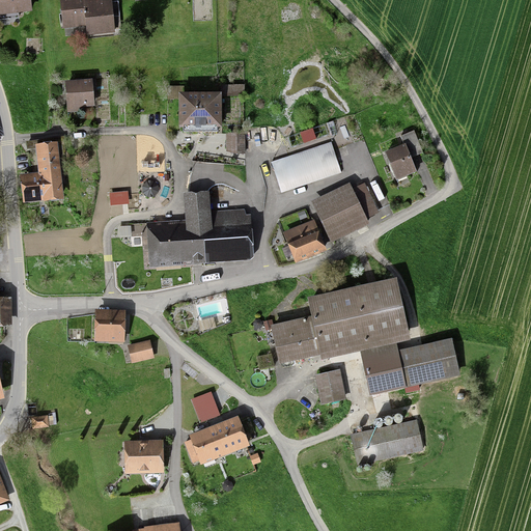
[(30,0),(0,0),(0,19),(9,19),(9,17),(32,15),(30,0)]
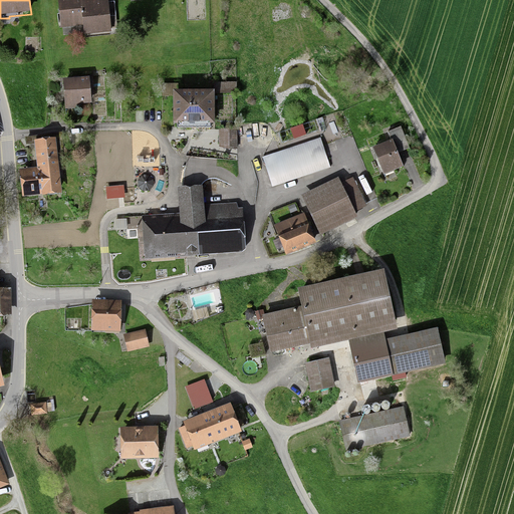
[(57,0),(61,29),(83,27),(84,37),(112,34),(110,17),(116,17),(114,2),(108,3),(108,2),(104,2),(103,0),(57,0)]
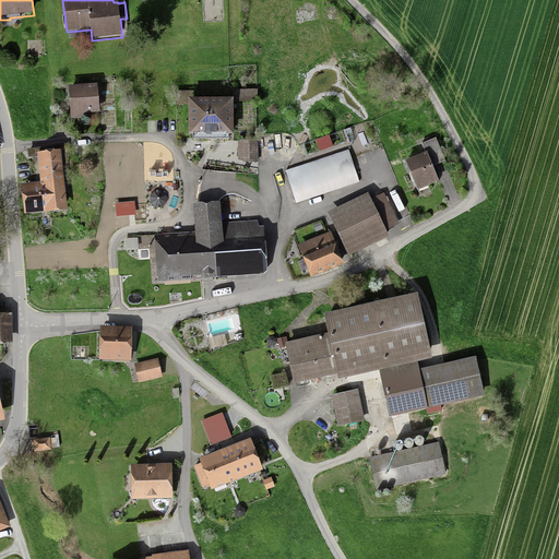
[(98,86),(69,88),(71,121),(88,120),(88,115),(100,115),(98,86)]
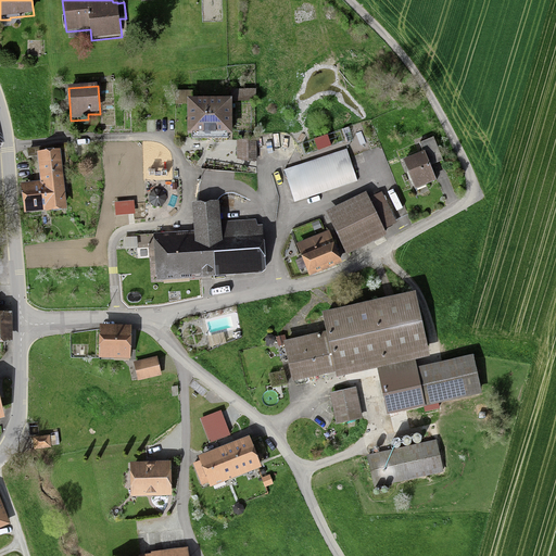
[(256,90),(232,90),(232,102),(256,102),(256,90)]
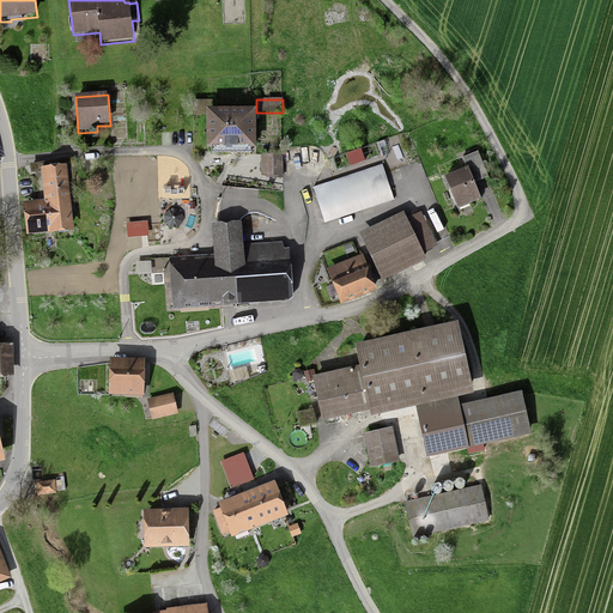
[(213,101),(193,101),(193,116),(207,116),(207,152),(211,152),(211,157),(253,157),(253,152),(256,152),(256,111),(213,111),(213,101)]
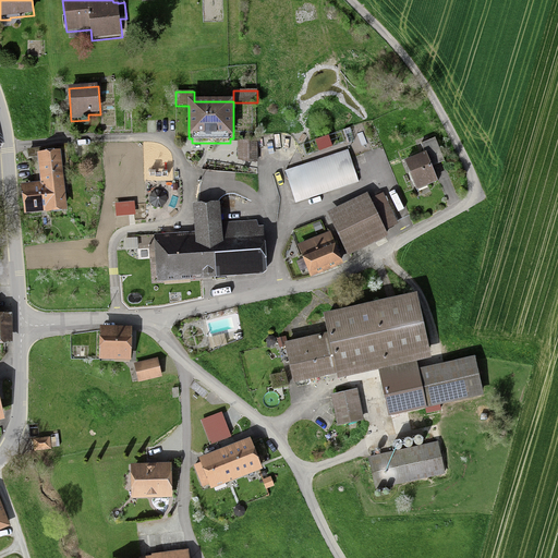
[(343,131),(348,144),(354,142),(350,129),(343,131)]
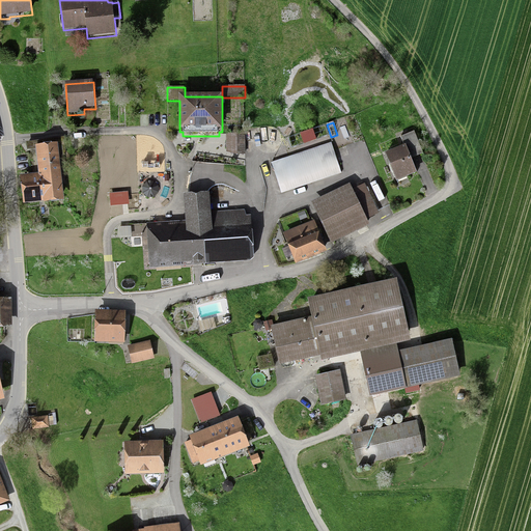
[(316,141),(313,131),(300,135),(304,145),(316,141)]
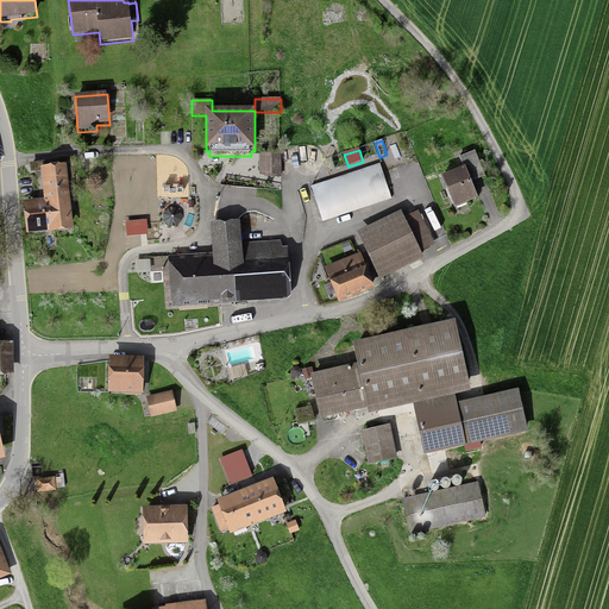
[(440,179),(454,211),(457,209),(458,212),(468,208),(466,206),(478,201),(471,183),(485,177),(475,151),(468,154),(466,151),(459,155),(460,158),(459,158),(464,169),(440,179)]
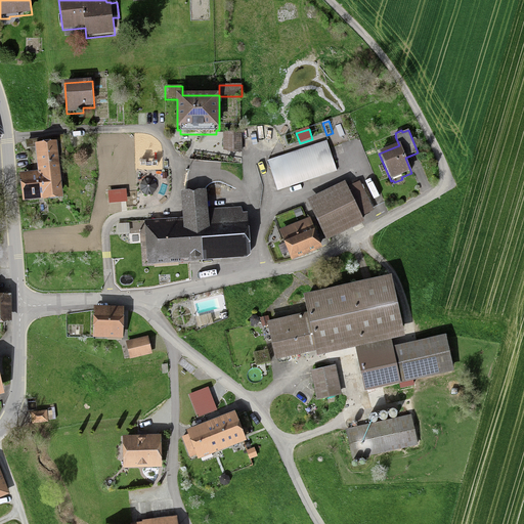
[(242,132),(223,132),(223,150),(234,154),(243,154),(242,132)]
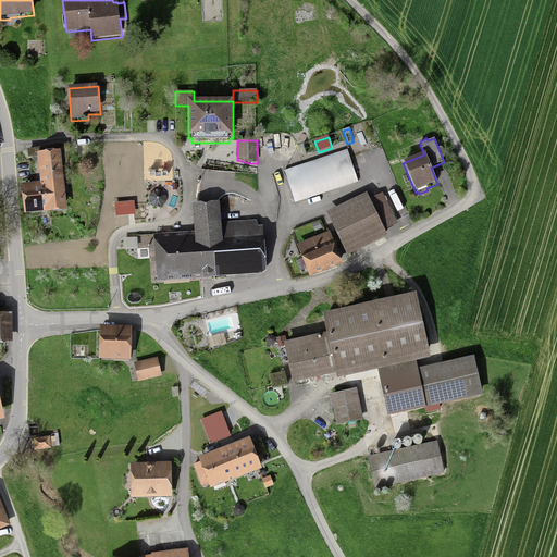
[(347,150),(284,171),(294,199),(292,200),(293,203),(295,202),(295,203),(358,183),(355,172),(357,172),(355,165),(353,166),(347,150)]
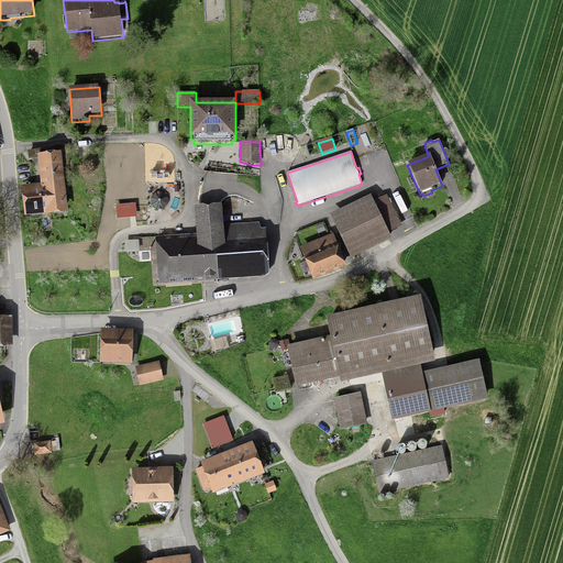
[(65,210),(58,156),(44,158),(47,185),(25,187),(30,214),(65,210)]
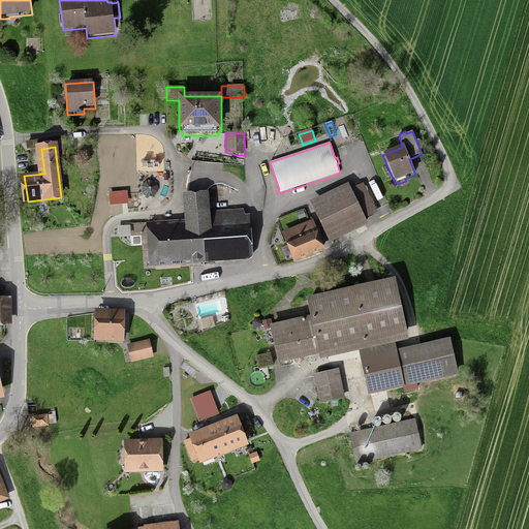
[(329,235),(363,218),(362,217),(375,211),(363,186),(350,192),(349,190),(315,207),(329,235)]
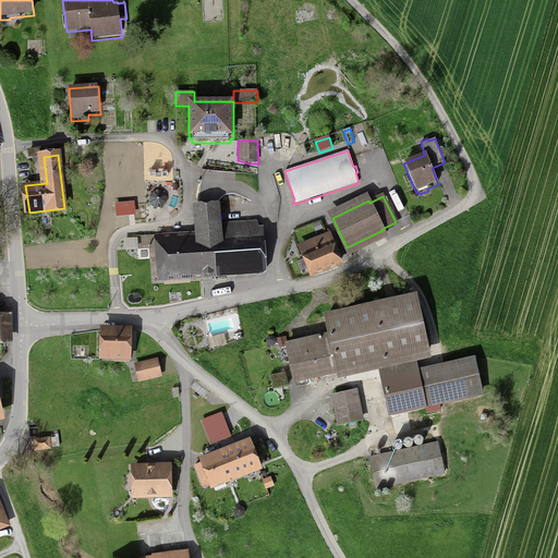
[(166,274),(261,268),(257,222),(217,225),(216,204),(204,205),(196,206),(198,238),(164,240),(166,274)]
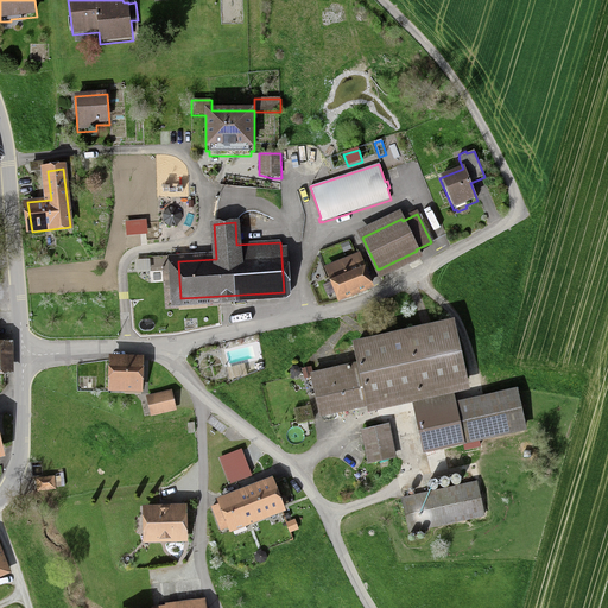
[(369,286),(358,255),(327,268),(340,299),(369,286)]
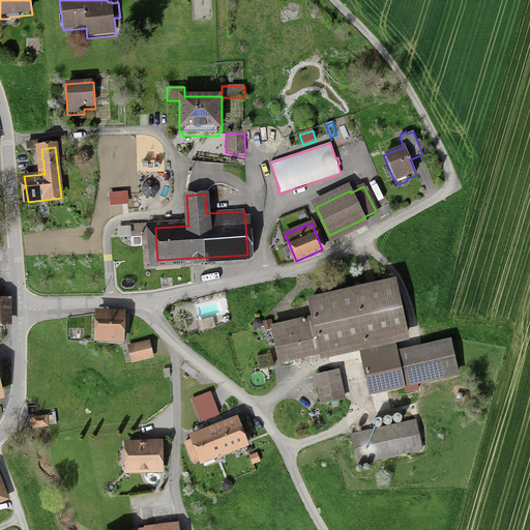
[(410,340),(396,281),(372,286),(312,299),(316,318),(273,327),(282,362),(322,353),(323,359),(410,340)]
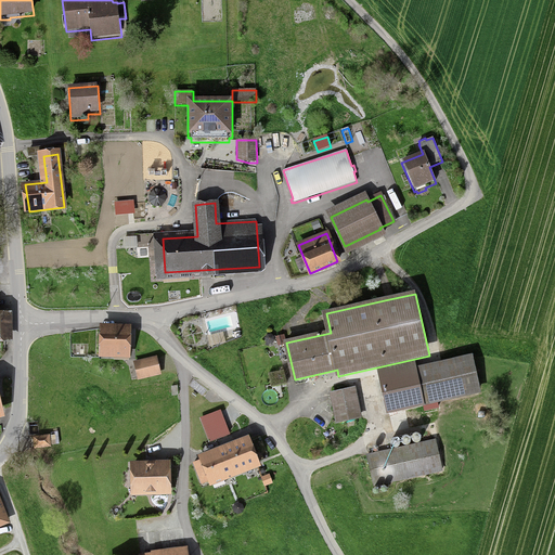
[(0,340),(13,340),(12,312),(0,312),(0,340)]
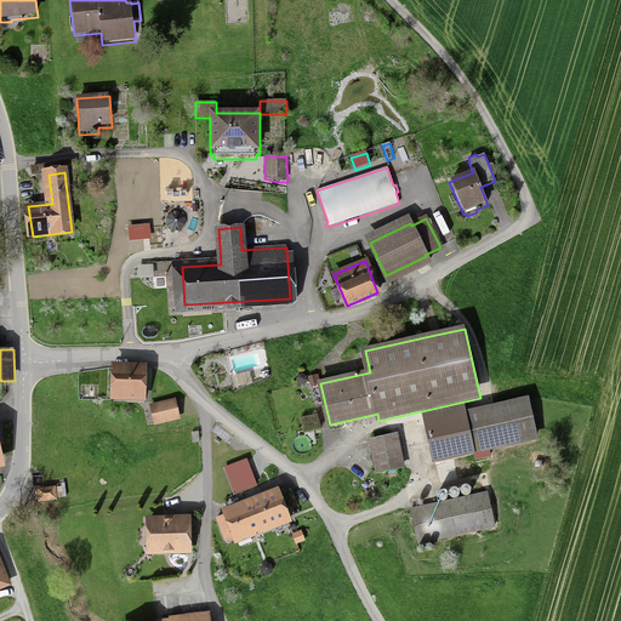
[(146,400),(147,365),(113,364),(113,399),(146,400)]
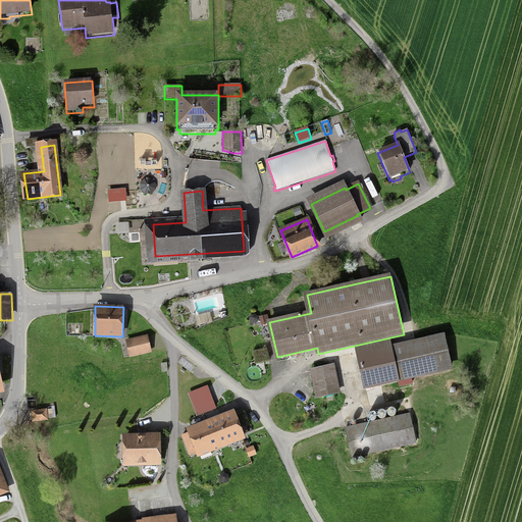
[(452,370),(445,334),(390,347),(396,372),(398,381),(452,370)]
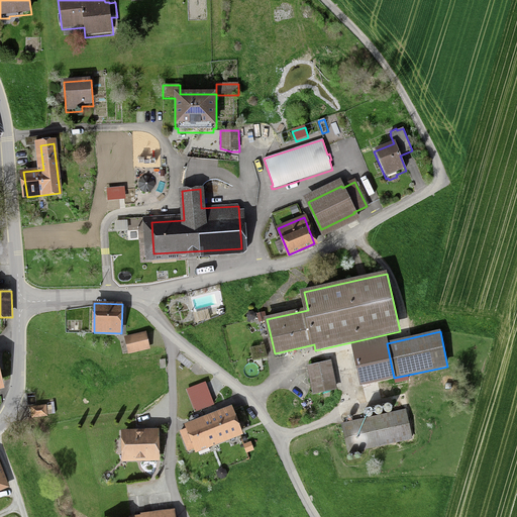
[(129,352),(149,347),(146,333),(126,338),(129,352)]
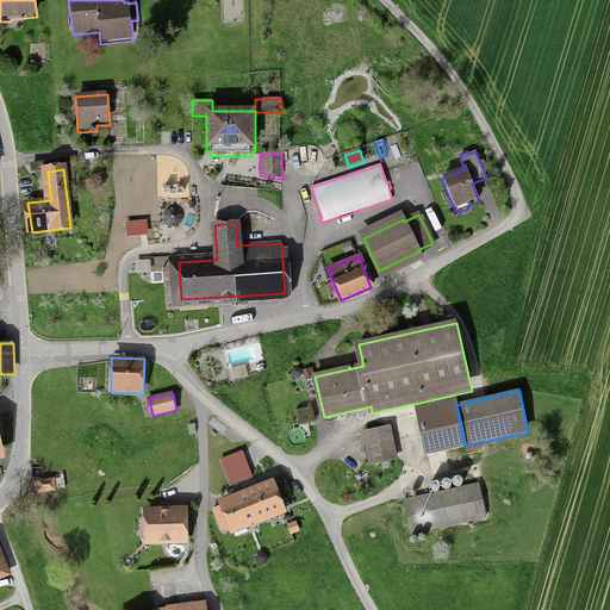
[(455,399),(409,408),(416,444),(462,435),(456,405),(455,399)]
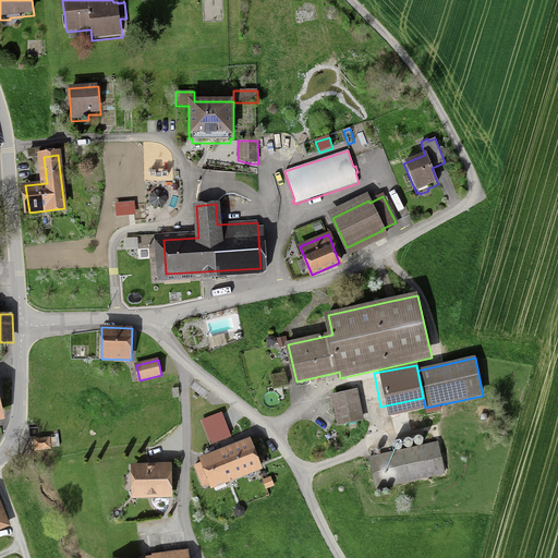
[(365,425),(358,390),(332,396),(340,431),(365,425)]
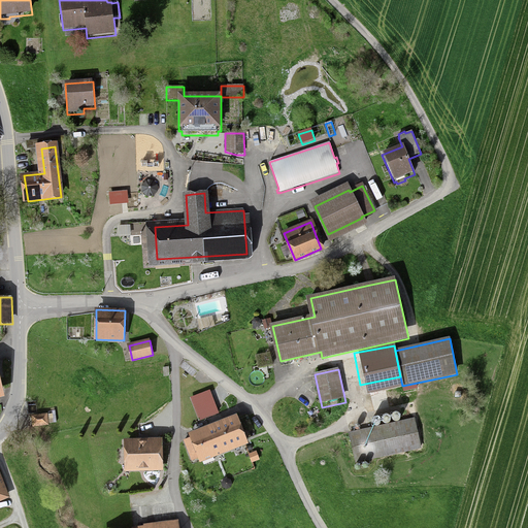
[(396,413),(394,413),(392,414),(392,416),(392,418),(393,420),(395,421),(398,421),(400,419),(400,416),(398,414),(396,413)]
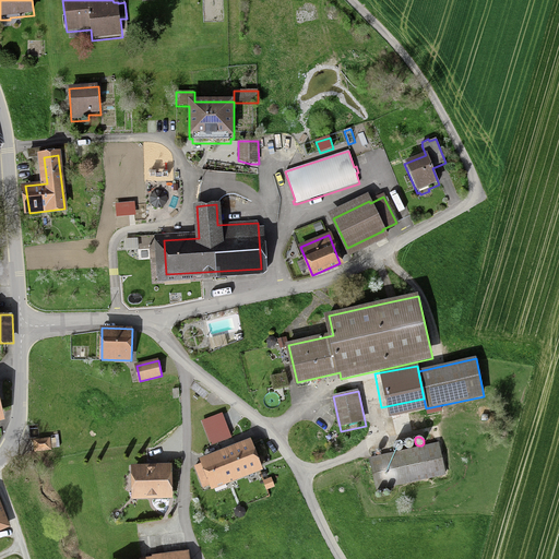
[(51,449),(50,438),(34,440),(36,451),(51,449)]
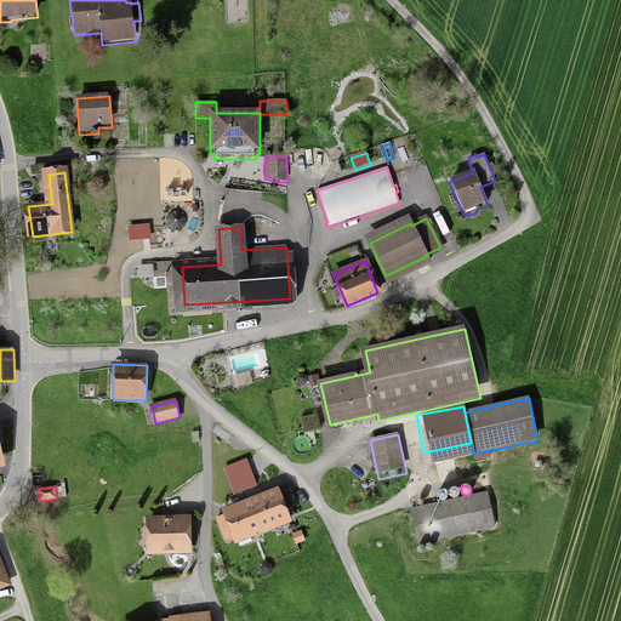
[(454,488),(451,488),(450,489),(449,491),(449,494),(450,496),(453,497),(456,497),(459,494),(459,491),(457,488),(454,488)]
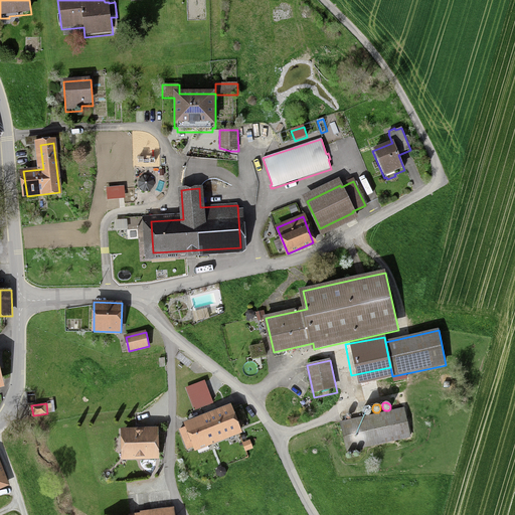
[(242,433),(231,405),(185,424),(196,451),(242,433)]
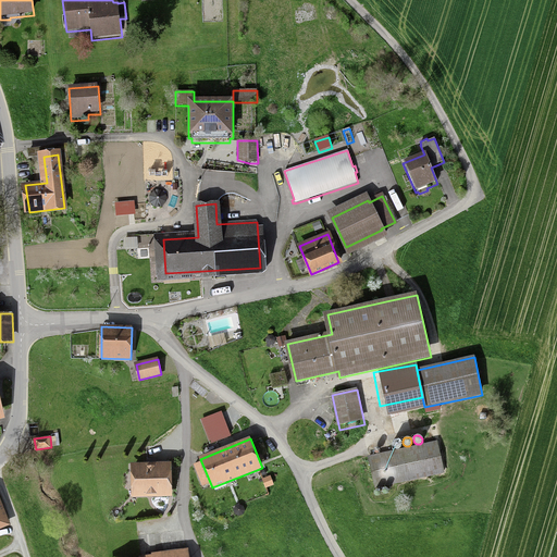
[(397,440),(395,440),(393,442),(392,443),(392,445),(394,448),(396,449),(399,448),(401,446),(401,443),(399,441),(397,440)]
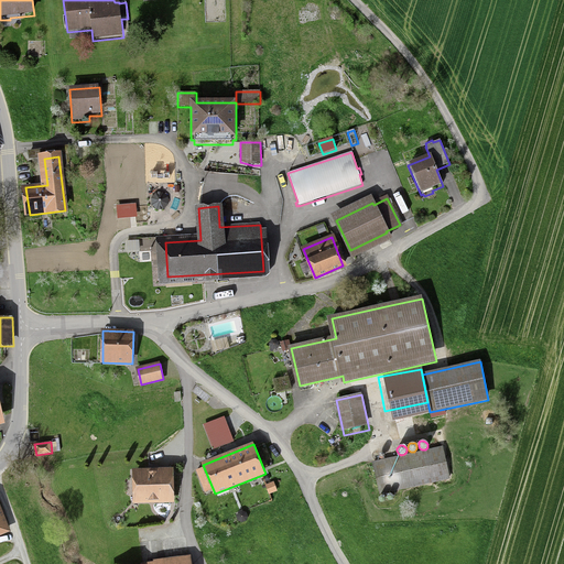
[(373,464),(380,492),(449,477),(443,448),(373,464)]
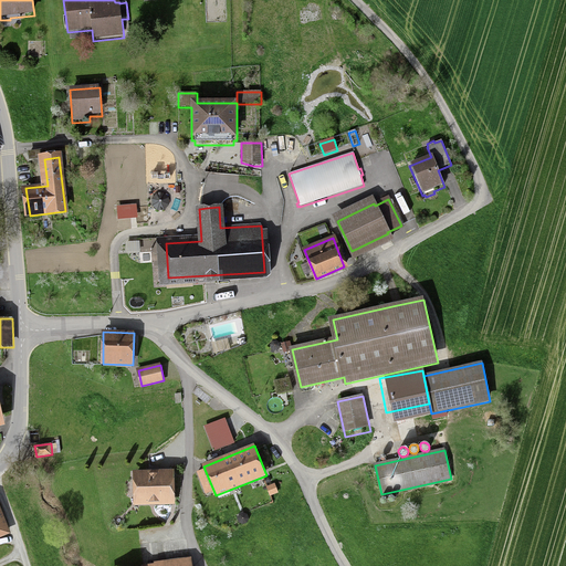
[(175,471),(135,471),(135,504),(175,504),(175,471)]
